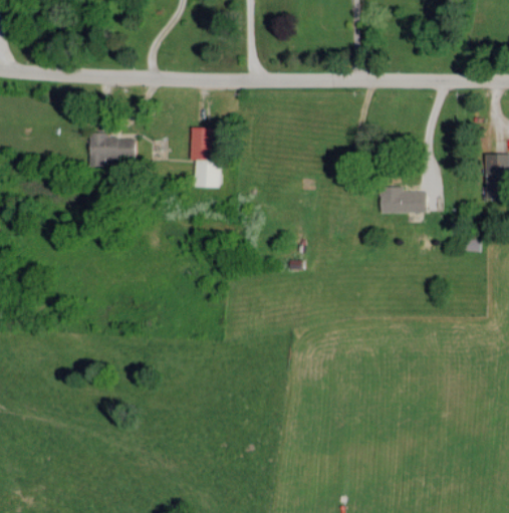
[(218,188),(219,159),(213,159),(214,127),(191,126),(191,160),(196,160),(195,187),(218,188)]
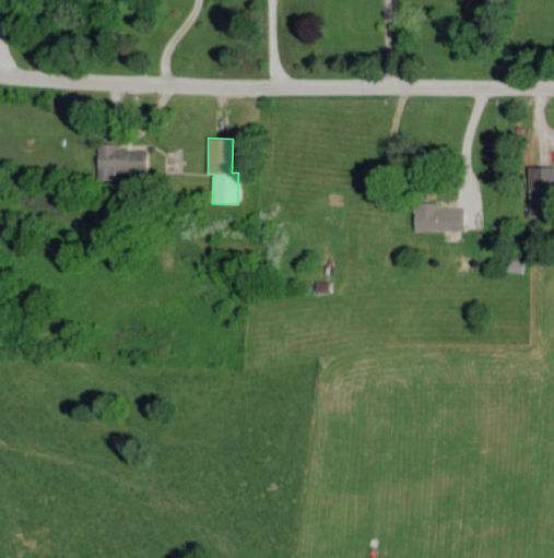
[(116,144),(98,143),(97,175),(146,176),(146,150),(116,150),(116,144)]
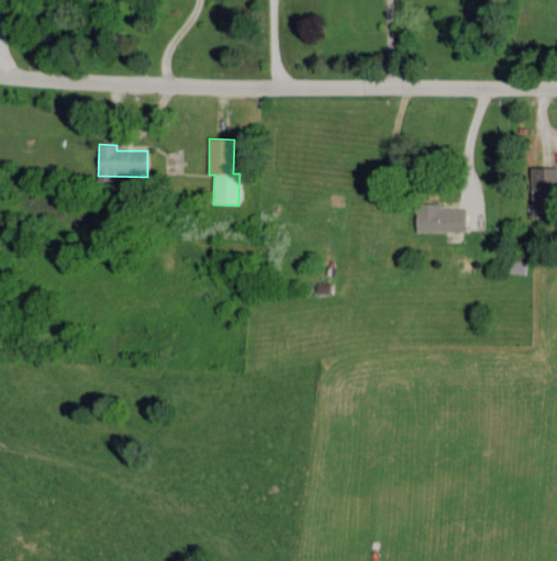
[(552,188),(552,167),(524,167),(524,188),(552,188)]
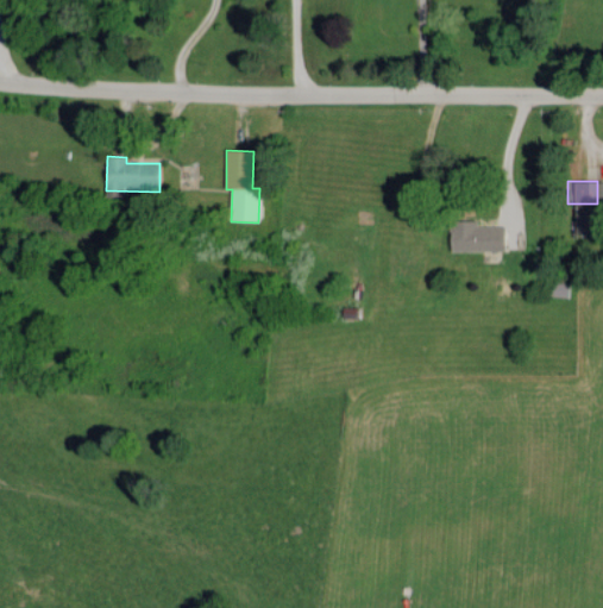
[(496,225),(469,226),(469,220),(441,220),(441,251),(497,250),(496,225)]
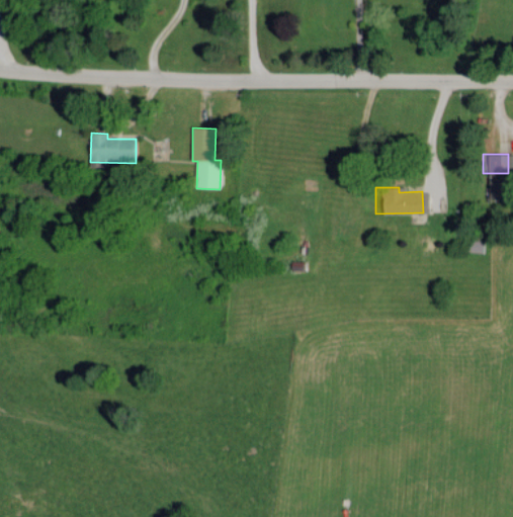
[(461,252),(476,252),(476,240),(461,241),(461,252)]
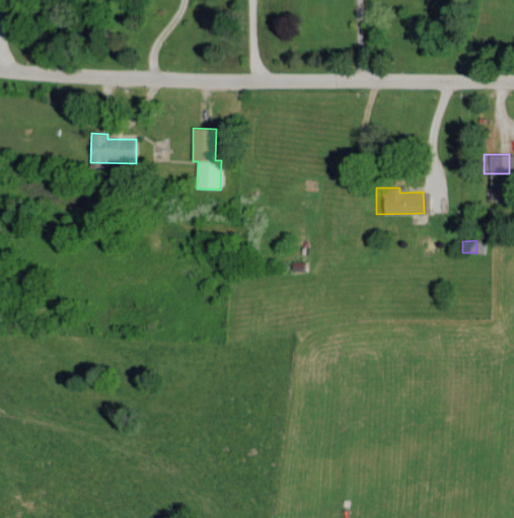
All buildings are outlined.
